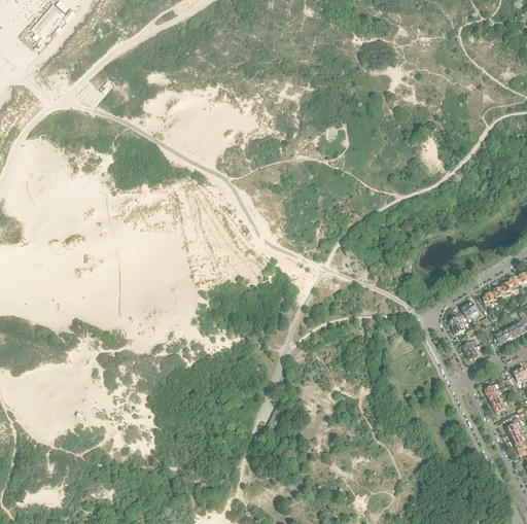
[(70,10),(65,5),(44,29),(48,33),(53,36),(61,27),(63,29),(68,23),(64,19),(70,10)]
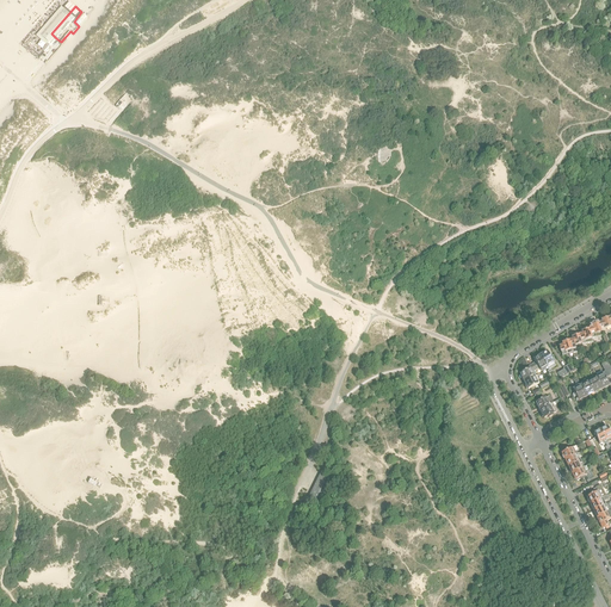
[(393,152),(393,149),(393,148),(392,147),(390,144),(387,143),(384,144),(382,146),(381,147),(380,150),(378,153),(380,156),(381,159),(383,160),(386,160),(389,158),(392,155),(393,152)]
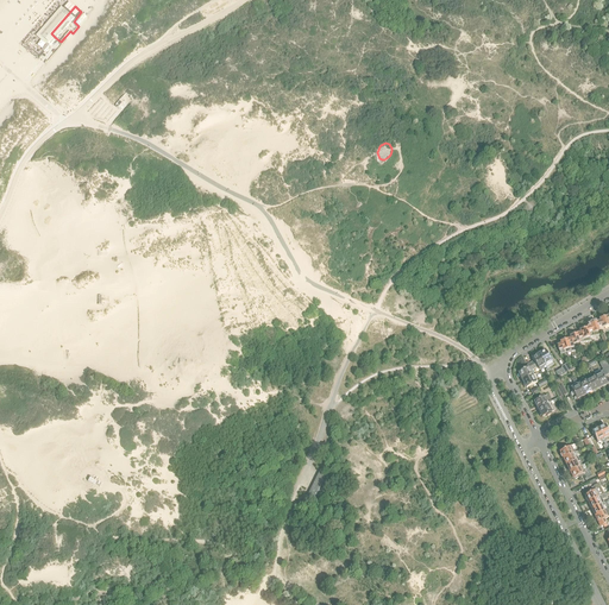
[(608,322),(608,321),(607,314),(600,315),(601,317),(601,319),(597,320),(600,328),(603,327),(603,325),(608,322)]
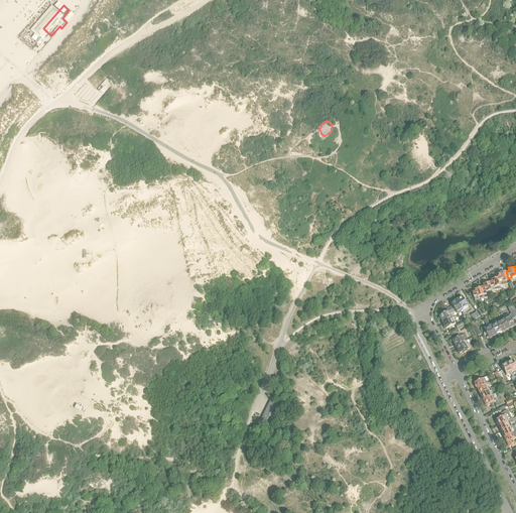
[(508,278),(506,271),(506,270),(500,272),(501,274),(500,274),(498,275),(500,283),(503,282),(509,281),(508,278)]
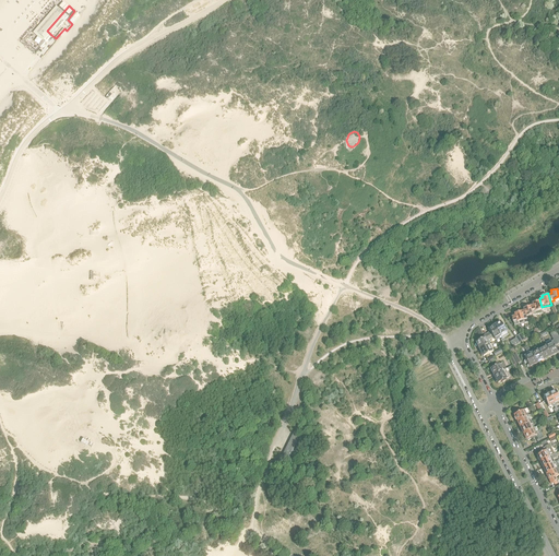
[(542,307),(539,298),(533,300),(533,303),(530,304),(532,312),(536,311),(536,308),(542,307)]
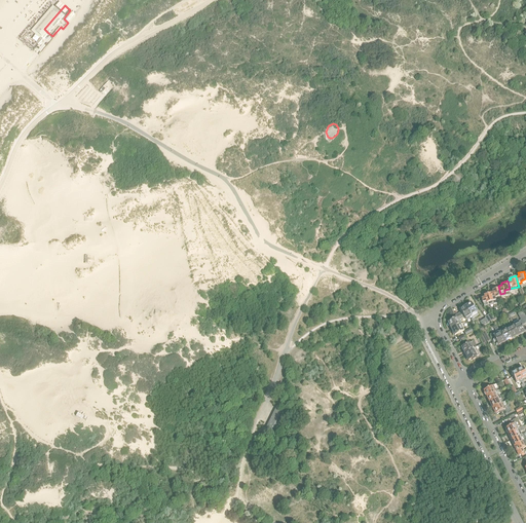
[(501,297),(500,294),(498,286),(492,288),(493,290),(490,291),(492,299),(493,301),(496,301),(496,298),(501,297)]
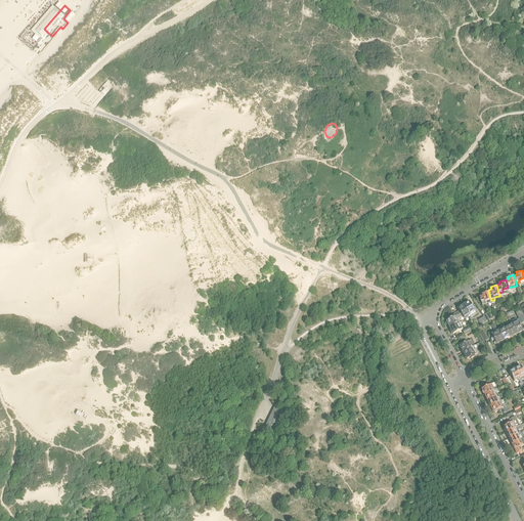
[(490,298),(488,290),(482,292),(483,294),(479,295),(482,303),(485,302),(488,302),(491,302),(491,300),(490,298)]
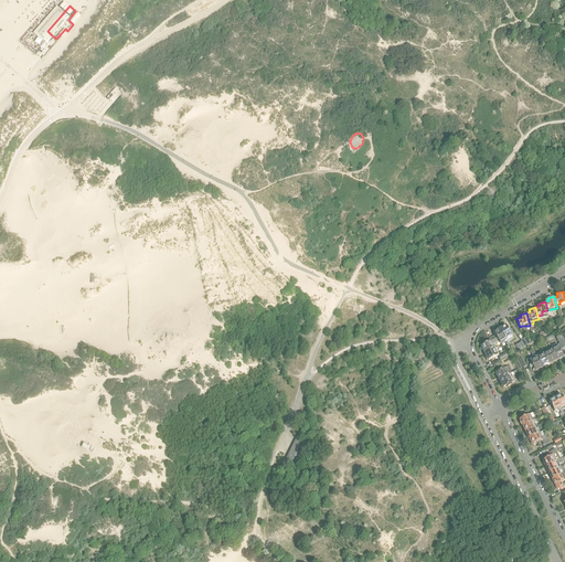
[(512,333),(505,322),(504,324),(504,322),(501,325),(502,325),(499,326),(505,337),(512,333)]
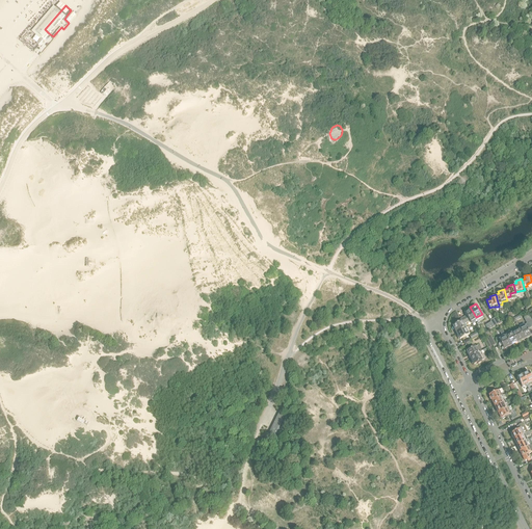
[(476,317),(470,307),(468,309),(468,308),(464,310),(466,310),(464,311),(467,314),(463,315),(467,320),(470,318),(470,320),(473,318),(474,319),(476,317)]
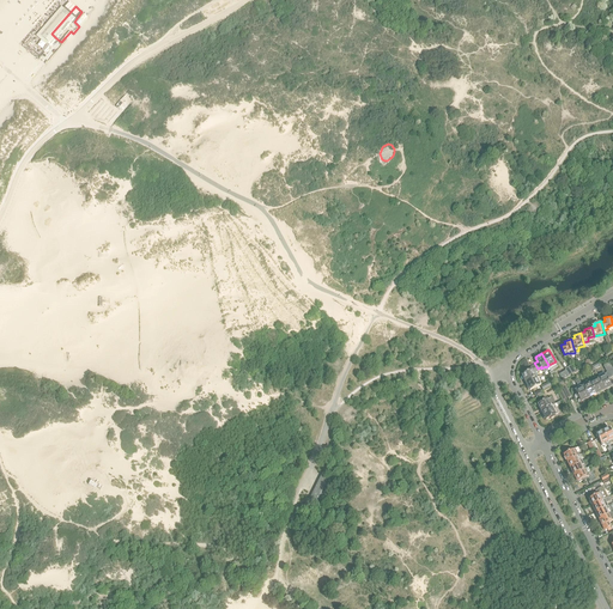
[(611,379),(608,376),(612,373),(612,366),(610,359),(604,363),(606,369),(607,370),(605,371),(604,369),(598,371),(598,372),(599,373),(601,378),(600,379),(601,379),(600,381),(600,382),(604,388),(607,387),(610,385),(612,384),(610,379),(611,379)]
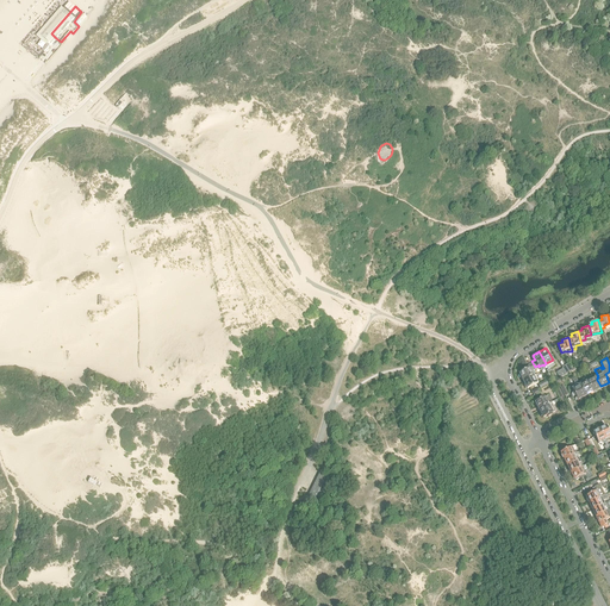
[(533,369),(535,367),(531,361),(528,363),(527,363),(528,366),(520,370),(520,372),(521,375),(521,374),(523,378),(534,373),(533,369)]
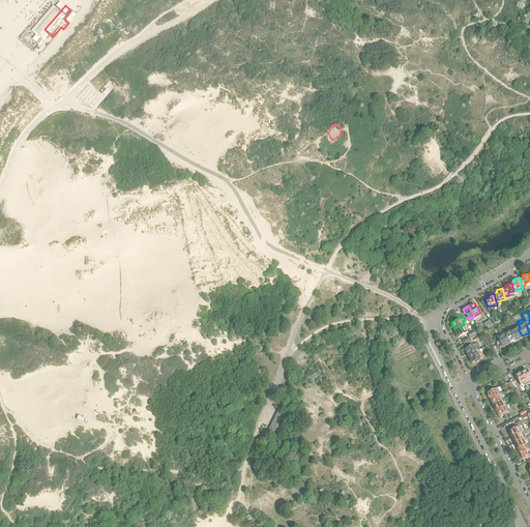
[(487,326),(492,323),(489,318),(483,321),(487,326)]
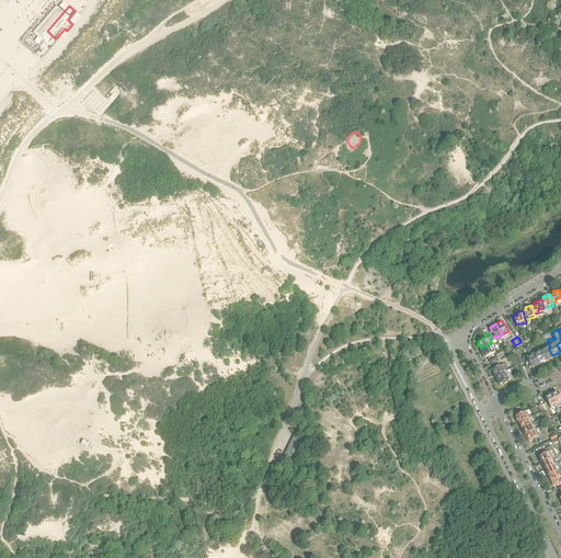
[(552,355),(549,350),(549,349),(550,348),(549,348),(550,346),(548,342),(545,344),(545,342),(539,345),(546,360),(549,357),(550,356),(552,355)]
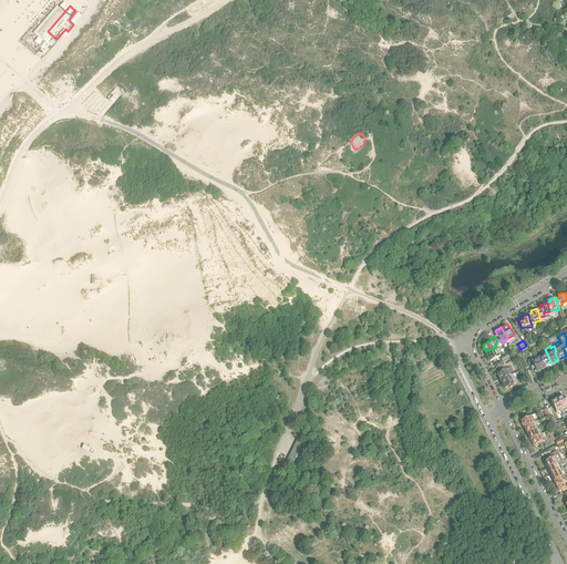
[(500,354),(496,347),(486,351),(487,355),(488,358),(490,358),(490,359),(500,354)]
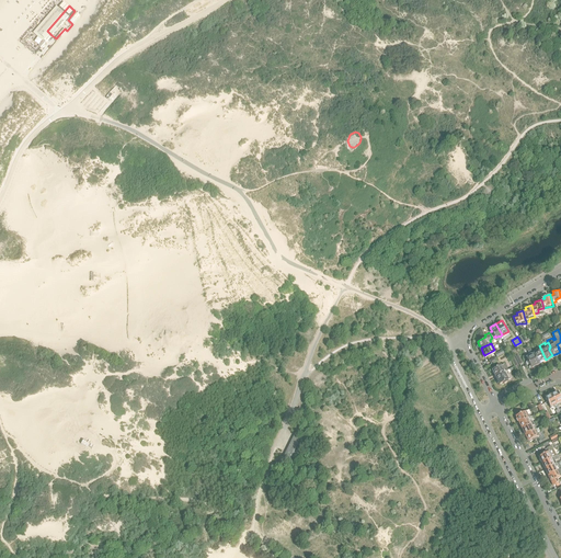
[(546,360),(539,345),(535,346),(536,349),(531,351),(534,355),(535,356),(535,355),(536,356),(539,362),(542,361),(542,362),(546,360)]
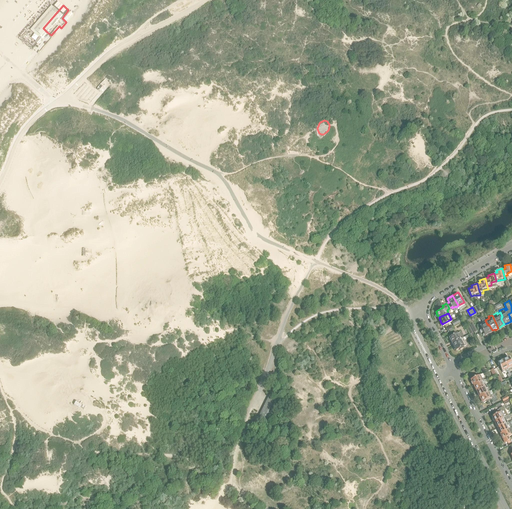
[(492,330),(489,325),(488,324),(488,325),(487,324),(485,320),(479,323),(481,327),(480,327),(482,331),(483,330),(485,334),(487,333),(487,334),(489,332),(490,331),(492,330)]
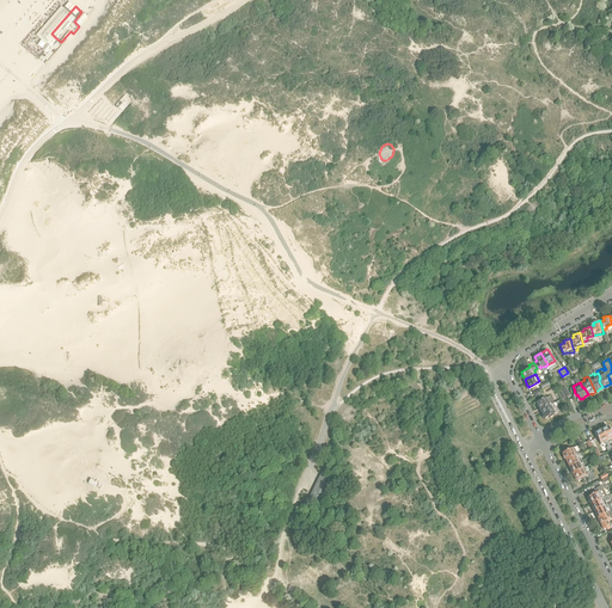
[(550,403),(554,400),(552,399),(550,394),(545,397),(545,395),(540,398),(540,399),(537,400),(537,401),(537,403),(538,405),(539,405),(540,407),(550,403)]
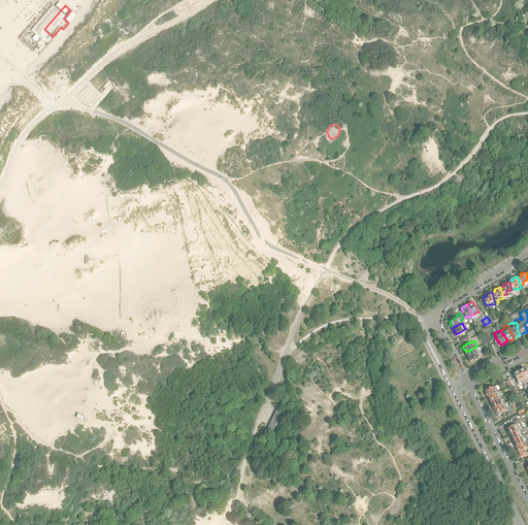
[(482,354),(479,349),(481,348),(481,347),(483,346),(483,343),(480,345),(477,346),(474,348),(466,352),(467,355),(467,356),(468,359),(469,358),(470,360),(473,358),(474,359),(477,357),(477,356),(482,354)]
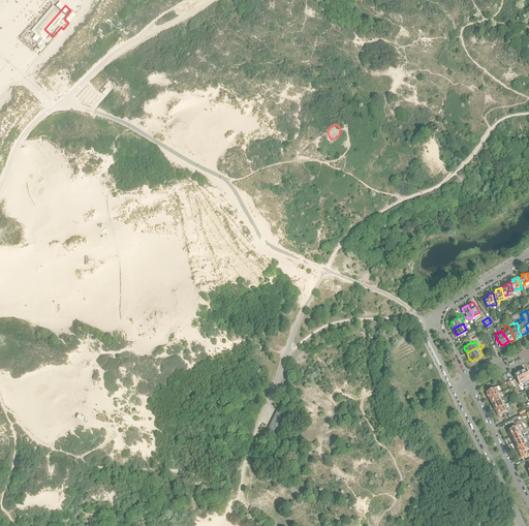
[(528,376),(528,373),(526,367),(523,368),(521,369),(520,370),(525,379),(528,376)]
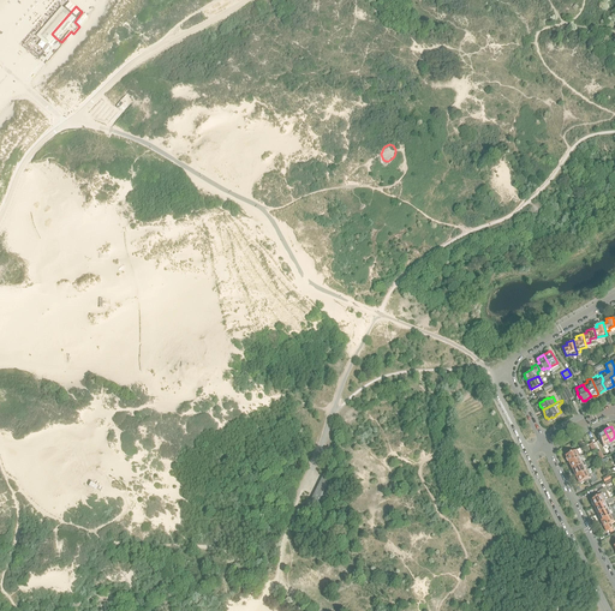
[(610,441),(604,430),(598,432),(598,433),(597,433),(598,436),(599,436),(603,444),(610,441)]
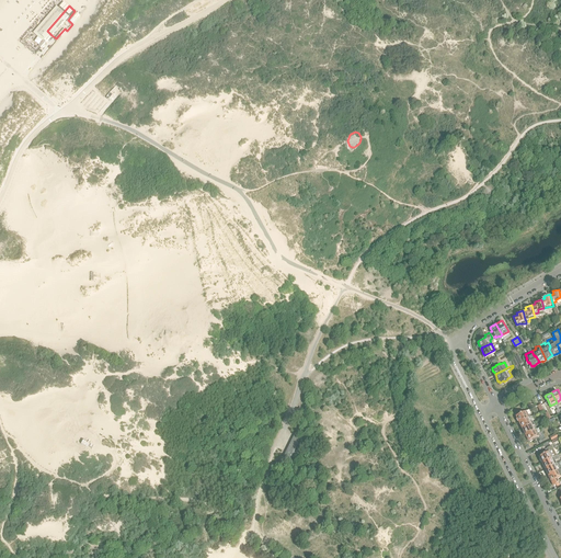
[(529,414),(528,411),(530,410),(529,409),(531,408),(531,406),(523,410),(523,409),(519,410),(521,411),(516,413),(517,417),(516,417),(517,419),(518,419),(518,420),(529,414)]
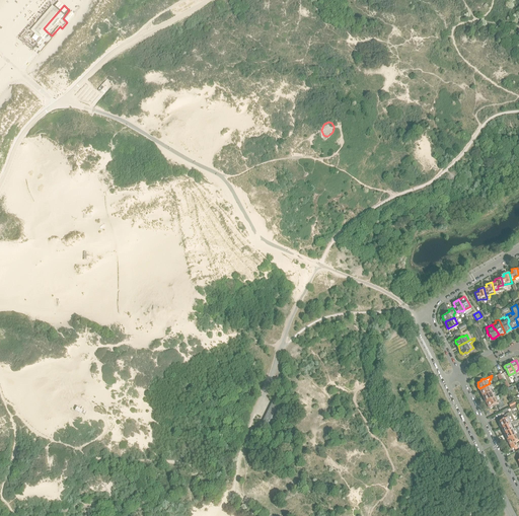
[(493,388),(490,383),(479,388),(482,390),(480,391),(482,393),(483,393),(493,388)]
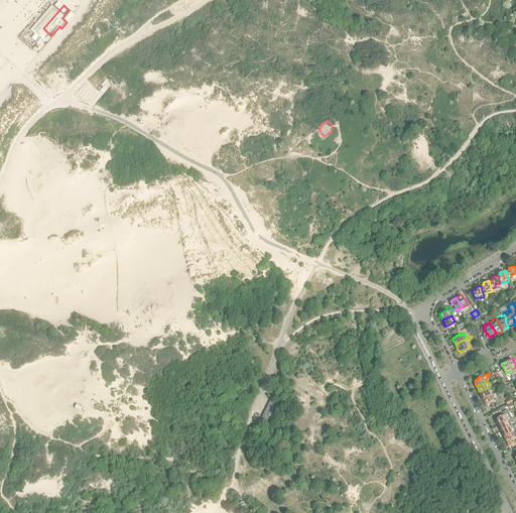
[(493,392),(490,386),(480,391),(482,394),(481,394),(482,397),(483,396),(483,397),(493,392)]
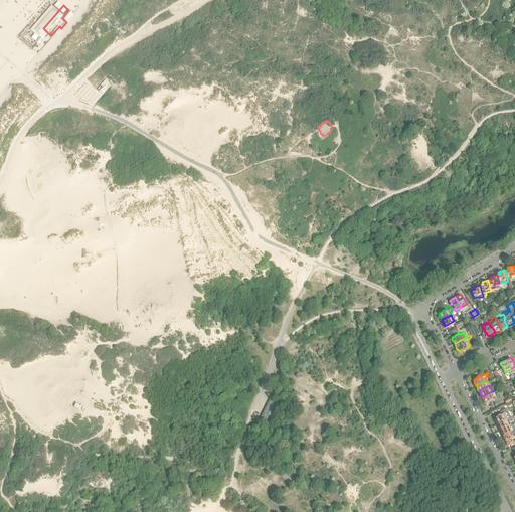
[(495,397),(493,394),(495,393),(495,392),(497,390),(496,389),(492,391),(482,396),(483,399),(484,401),(485,401),(485,402),(486,402),(487,403),(489,401),(489,400),(495,397)]
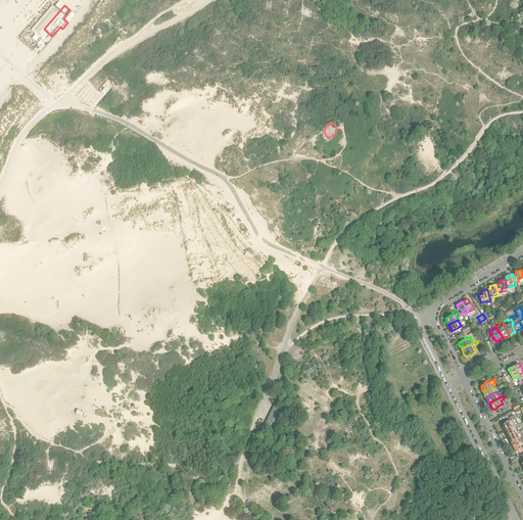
[(276,420),(279,413),(282,407),(274,403),(263,426),(266,428),(267,426),(270,427),(274,419),(276,420)]
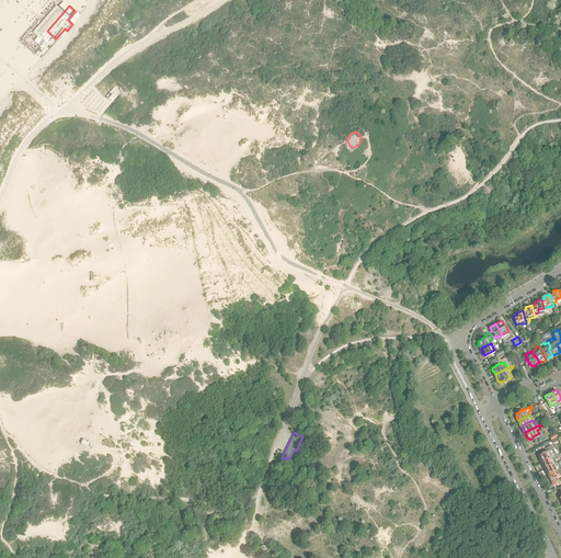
[(553,455),(554,454),(552,448),(554,447),(554,446),(546,451),(546,450),(542,451),(544,452),(539,454),(540,457),(539,457),(540,459),(541,459),(541,460),(553,455)]
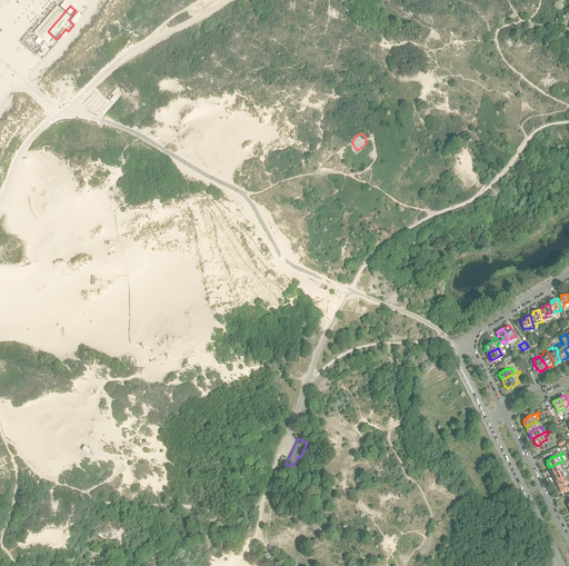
[(563,467),(562,465),(568,463),(566,458),(562,460),(561,462),(549,467),(551,469),(550,470),(551,473),(552,473),(552,474),(563,467)]
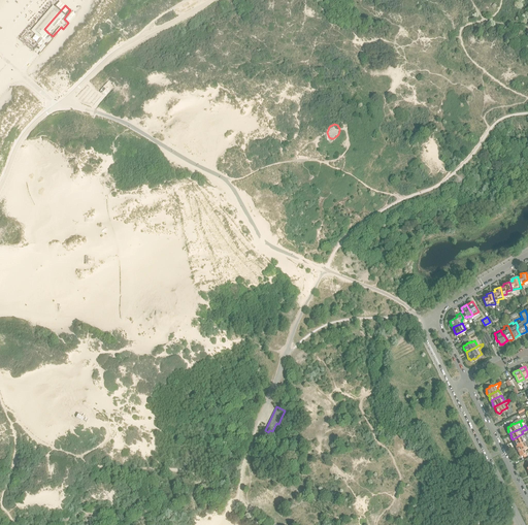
[(526,439),(523,433),(513,439),(515,441),(514,441),(515,445),(516,444),(516,445),(526,439)]
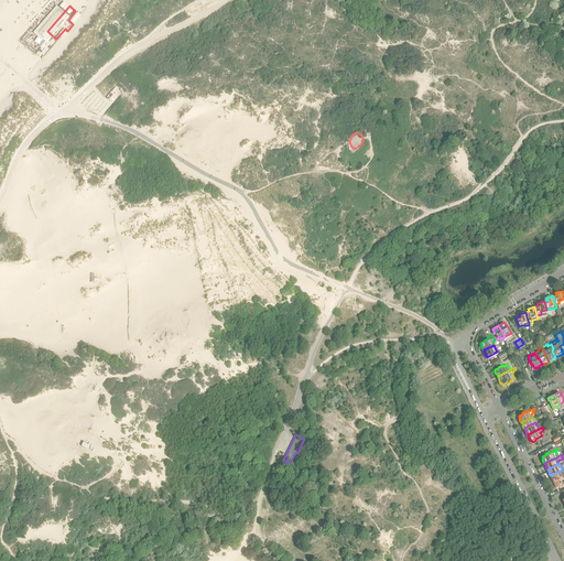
[(560,479),(563,476),(563,474),(563,473),(563,472),(563,468),(562,470),(551,475),(552,478),(553,481),(554,481),(554,483),(555,485),(556,485),(556,486),(561,483),(560,479)]
